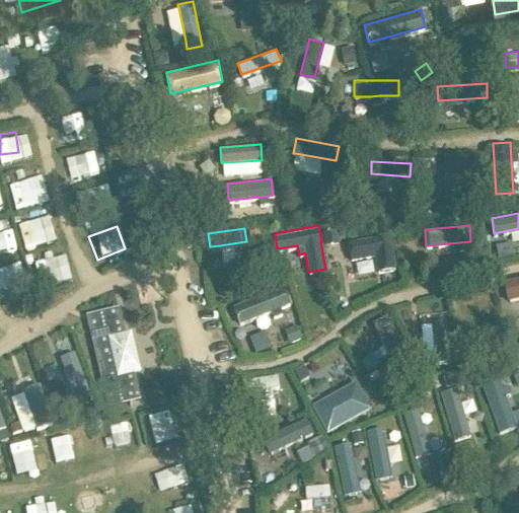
[(388,235),(346,242),(349,259),(375,253),(378,273),(395,270),(388,235)]
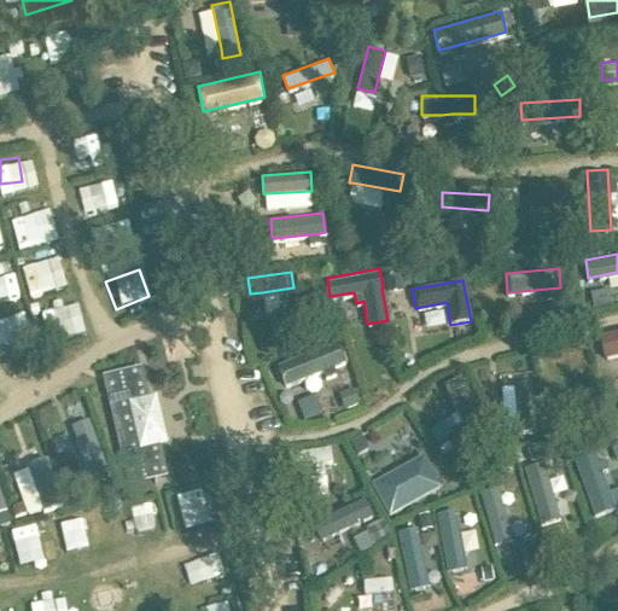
[(47,329),(65,325),(57,286),(39,290),(47,329)]
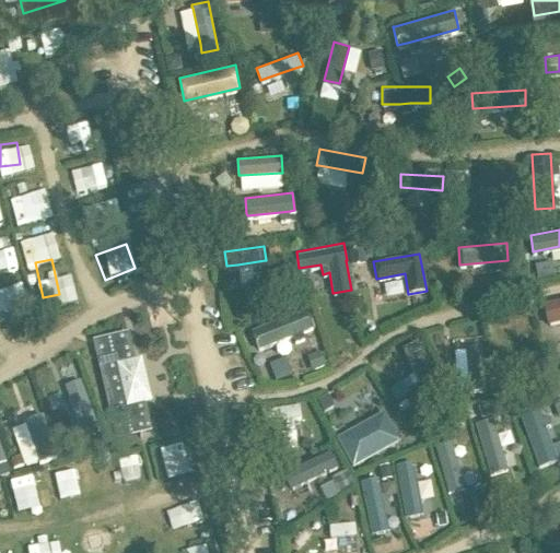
[(559,297),(545,301),(549,321),(559,318),(559,297)]
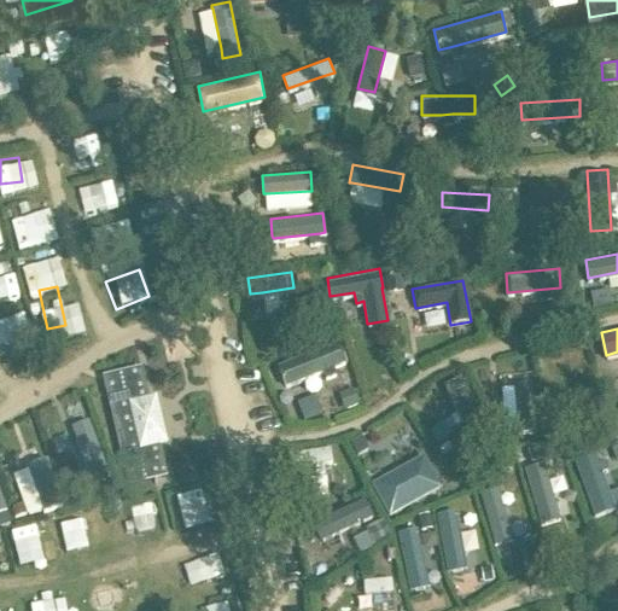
[(340,339),(279,364),(285,382),(348,358),(340,339)]
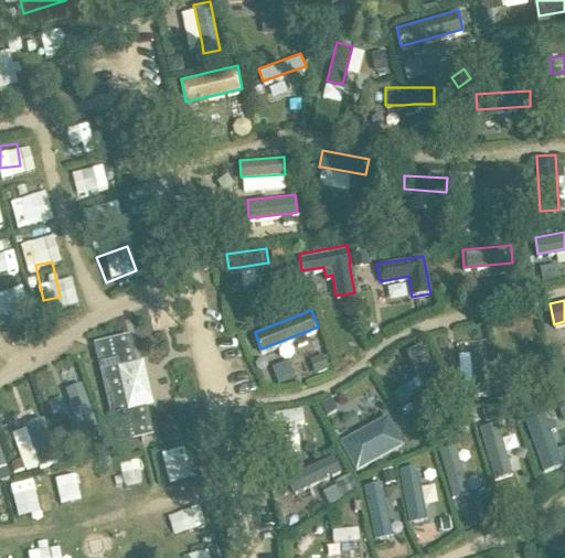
[(129,333),(93,341),(99,369),(107,403),(116,439),(151,431),(145,403),(150,401),(140,358),(135,360),(129,333)]
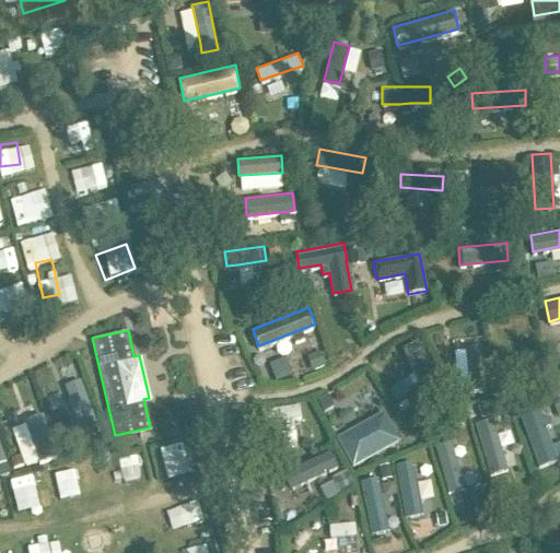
[(418,338),(401,346),(413,371),(418,379),(421,386),(438,378),(418,338)]
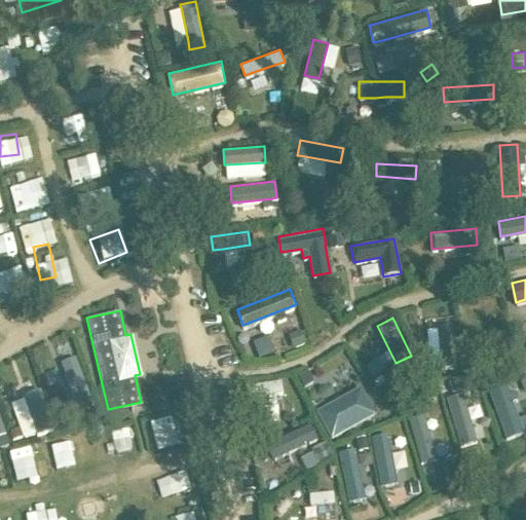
[(453,323),(437,324),(437,326),(441,365),(456,364),(453,323)]
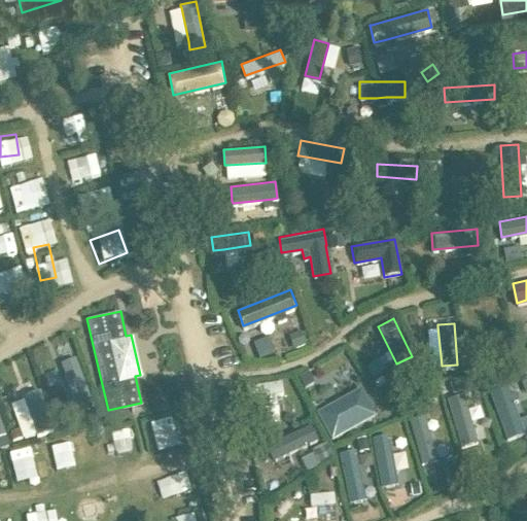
[(78,370),(65,375),(71,392),(78,409),(92,404),(78,370)]
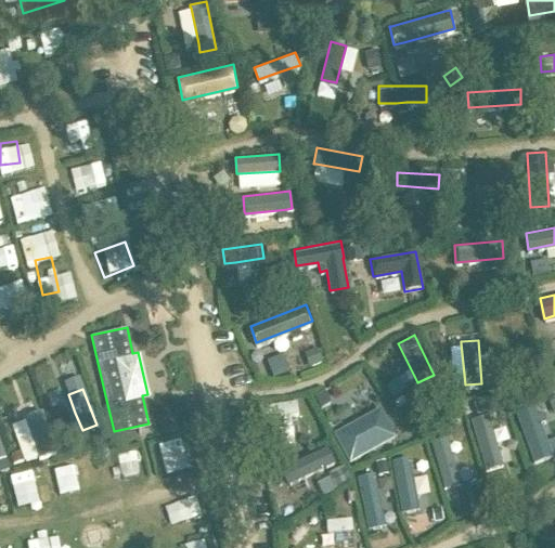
[(345,402),(349,413),(365,405),(361,395),(345,402)]
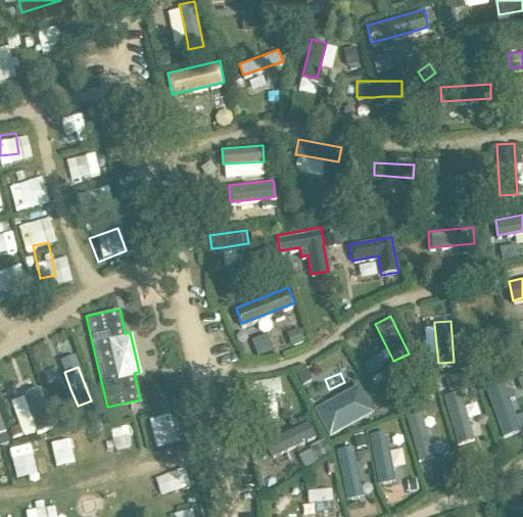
[(279,376),(243,380),(245,391),(267,389),(274,388),(281,387),(279,376)]
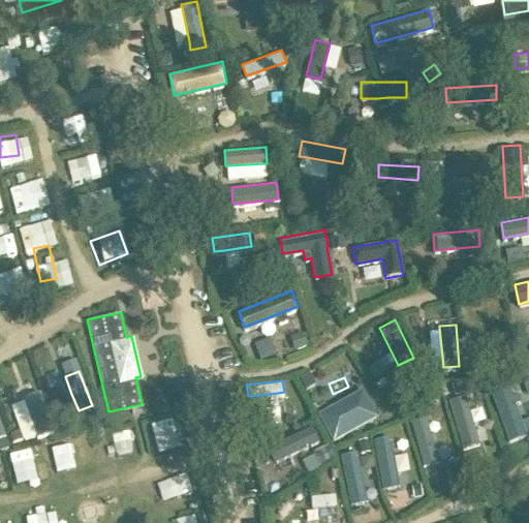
[(509,383),(492,390),(509,437),(526,431),(509,383)]
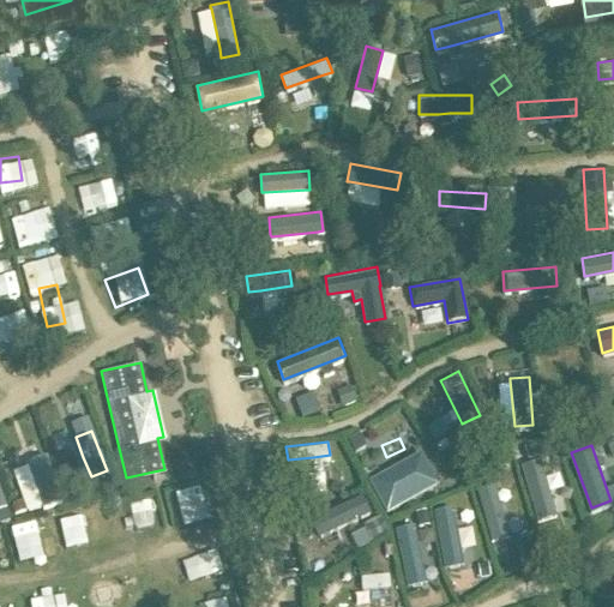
[(386,509),(439,480),(421,448),(368,476),(386,509)]
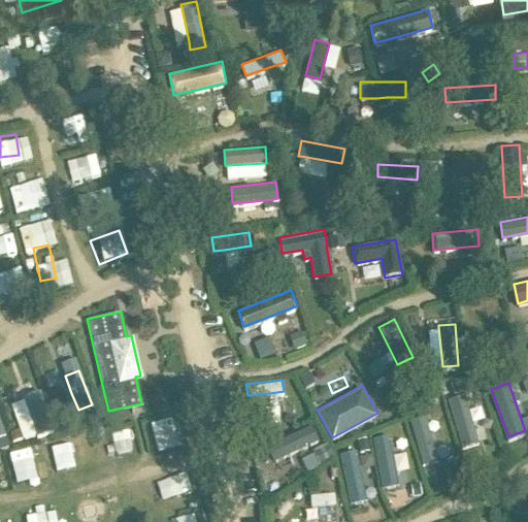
[(40,390),(24,395),(25,398),(36,432),(37,434),(54,428),(40,390)]
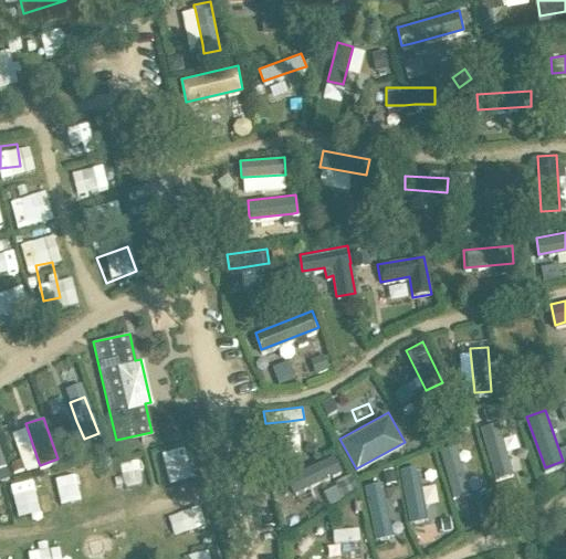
[(499,421),(481,425),(494,476),(513,471),(499,421)]
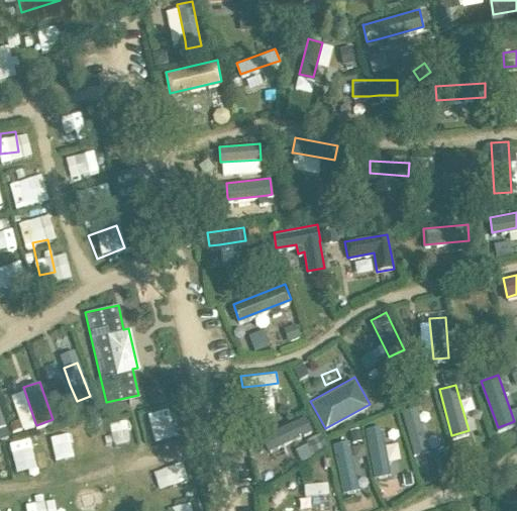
[(415,405),(401,409),(412,445),(414,452),(427,448),(419,419),(415,405)]
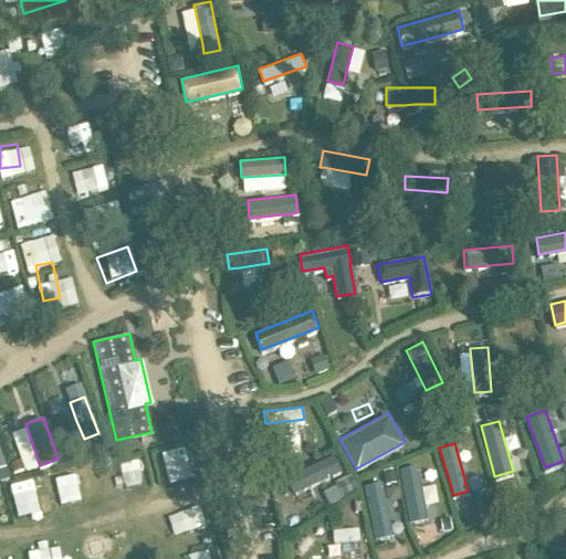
[(335,454),(287,477),(295,492),(342,470),(335,454)]
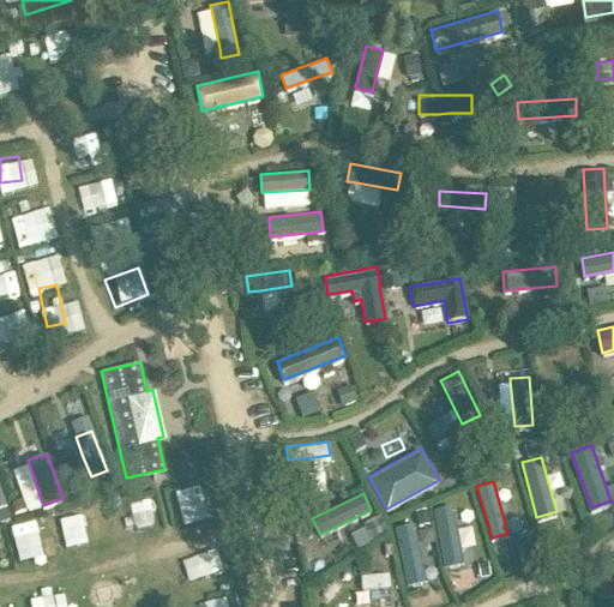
[(125,523),(151,517),(146,500),(121,506),(125,523)]
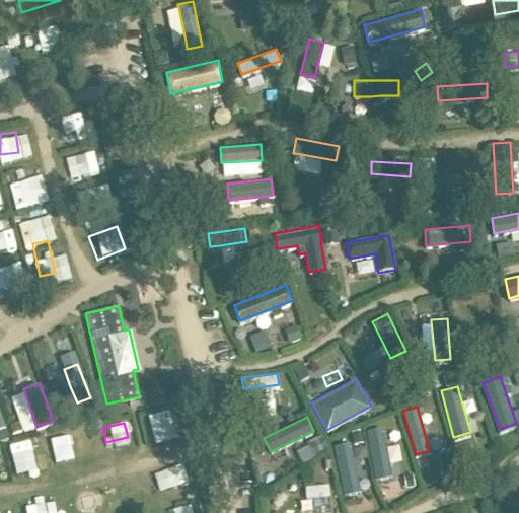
[(381,426),(366,429),(375,477),(390,473),(381,426)]
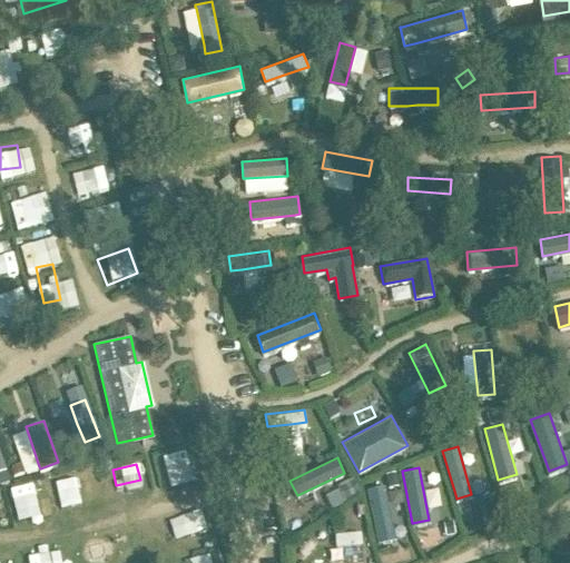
[(362,492),(353,474),(337,482),(346,500),(362,492)]
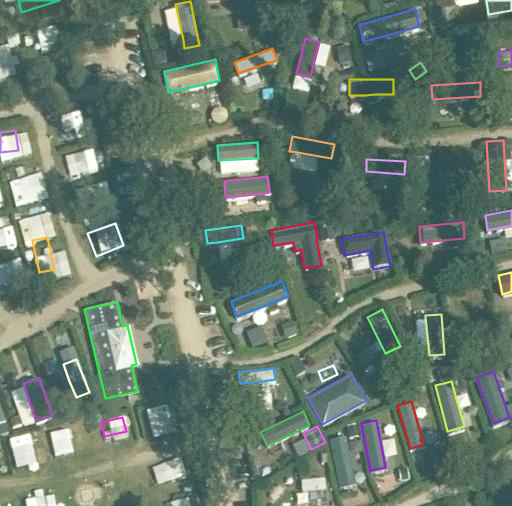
[(50,427),(51,452),(68,451),(68,427),(50,427)]
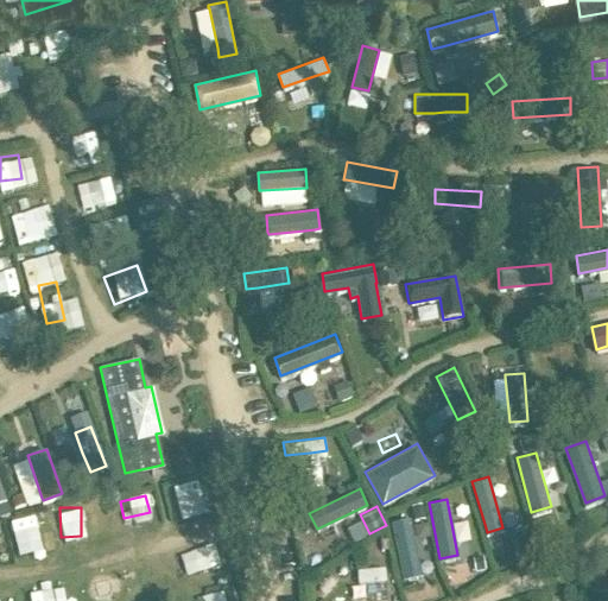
[(410,518),(391,522),(401,576),(420,573),(410,518)]
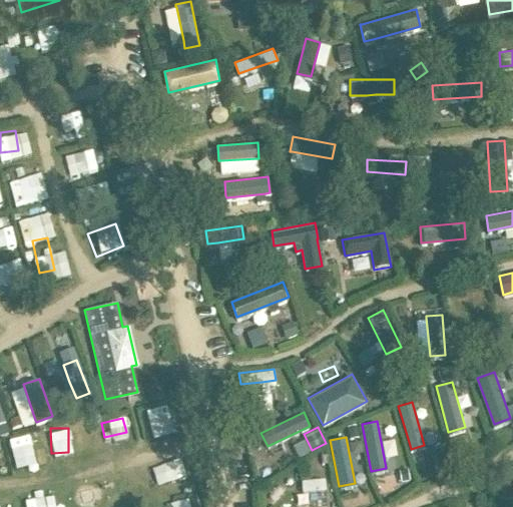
[(325,477),(301,477),(302,490),(325,489),(325,477)]
